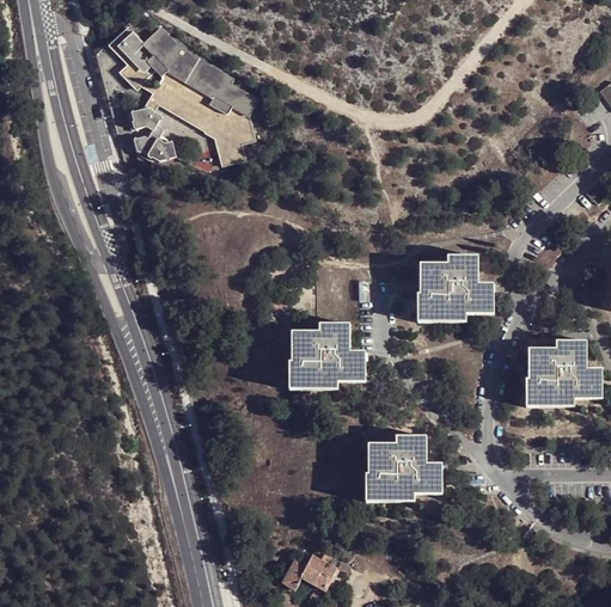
[(127,31),(108,49),(124,68),(118,77),(135,93),(139,90),(150,97),(148,104),(157,109),(170,116),(213,141),(221,166),(243,160),(240,146),(254,142),(246,118),(255,102),(228,85),(231,80),(178,50),(160,31),(142,47),(127,31)]
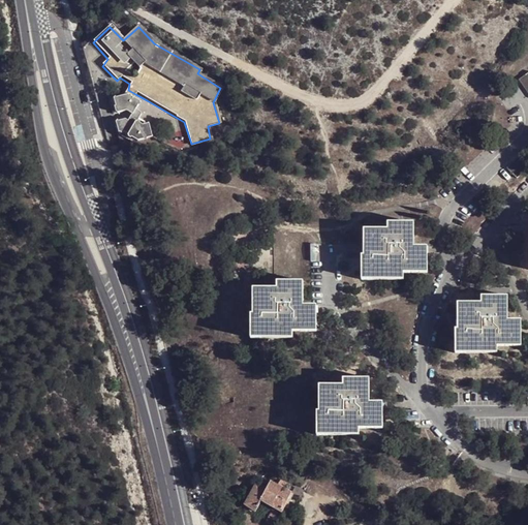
[(527,68),(518,74),(527,89),(527,68)]
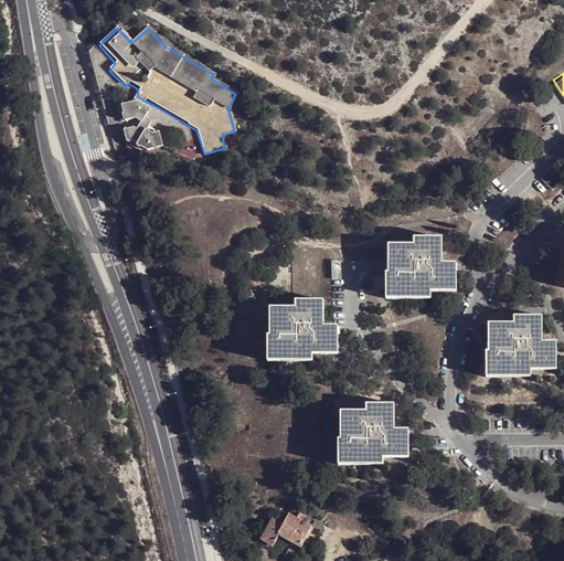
[(137,102),(131,103),(119,106),(123,115),(120,117),(124,120),(132,119),(138,123),(144,118),(144,114),(147,113),(147,110),(140,105),(137,102)]
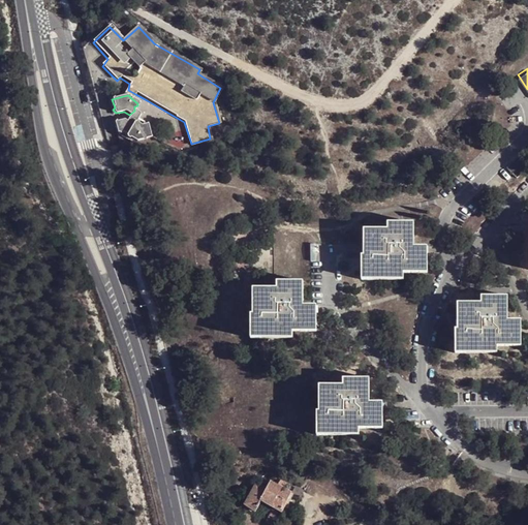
[(134,111),(129,115),(126,121),(123,120),(115,122),(117,133),(127,131),(134,122),(138,114),(134,111)]
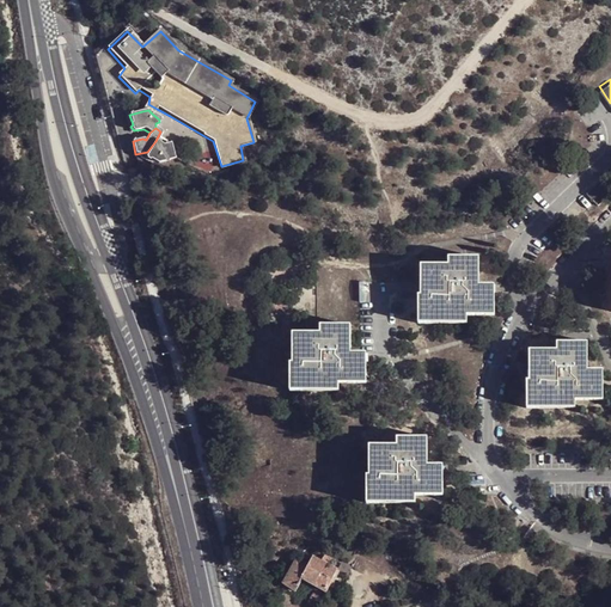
[(156,141),(147,152),(148,160),(152,159),(157,161),(164,160),(164,163),(167,163),(167,159),(173,158),(170,143),(167,145),(160,143),(156,141)]
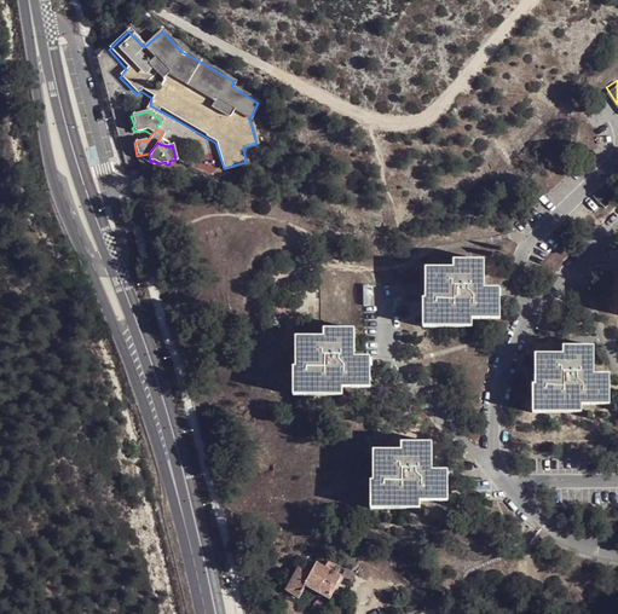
[(421,324),(471,324),(471,314),(498,316),(498,284),(481,284),(483,256),(450,255),(450,264),(423,262),(423,295),(421,295),(421,324)]
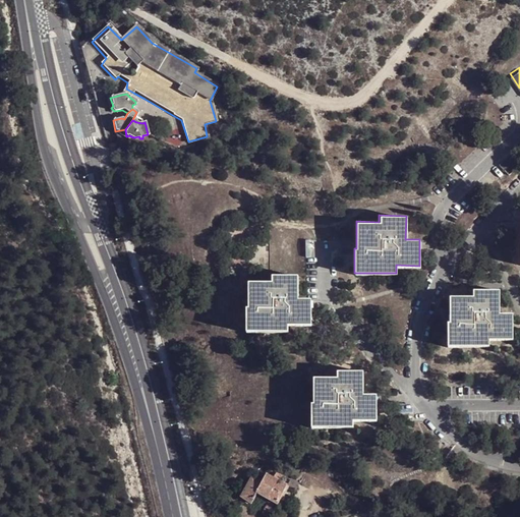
[(310,297),(297,297),(297,275),(271,274),(271,281),(247,281),(246,306),(244,306),(244,331),(287,331),(287,323),(310,324),(310,297)]
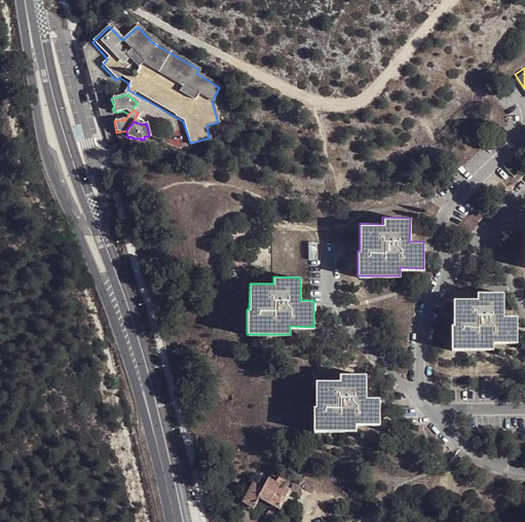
[(451,347),(493,347),(493,340),(517,340),(517,314),(503,313),(503,290),(477,291),(477,297),(453,297),(453,323),(451,323),(451,347)]
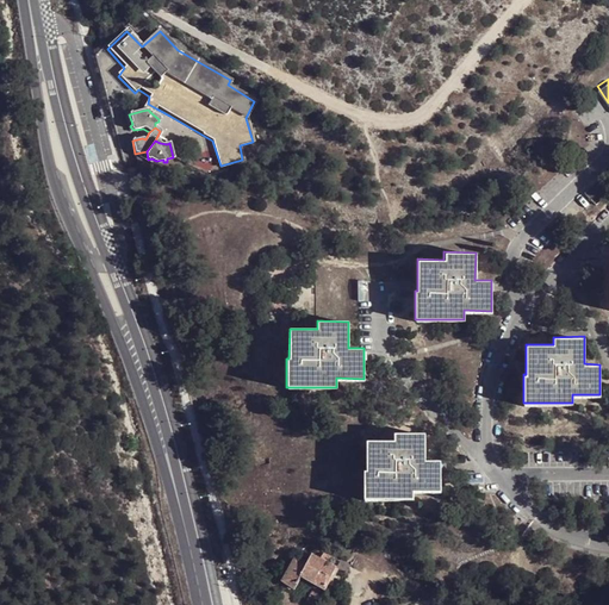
[(441,490),(441,460),(426,459),(426,432),(395,432),(395,438),(367,438),(367,469),(364,471),(364,498),(412,498),(412,490),(441,490)]
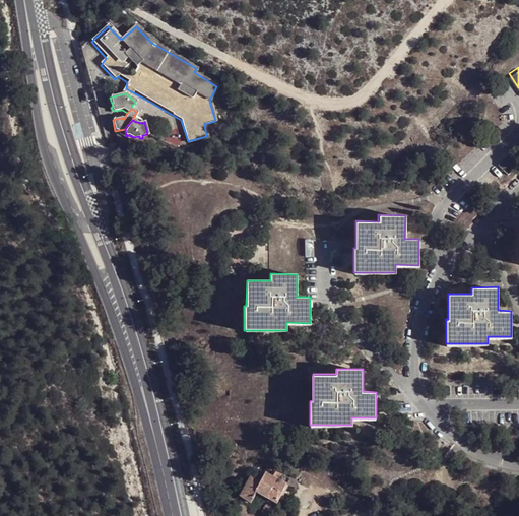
[(239,497),(250,502),(255,494),(275,504),(284,486),(277,480),(279,475),(273,473),(270,476),(263,473),(260,477),(254,475),(253,477),(250,475),(239,497)]
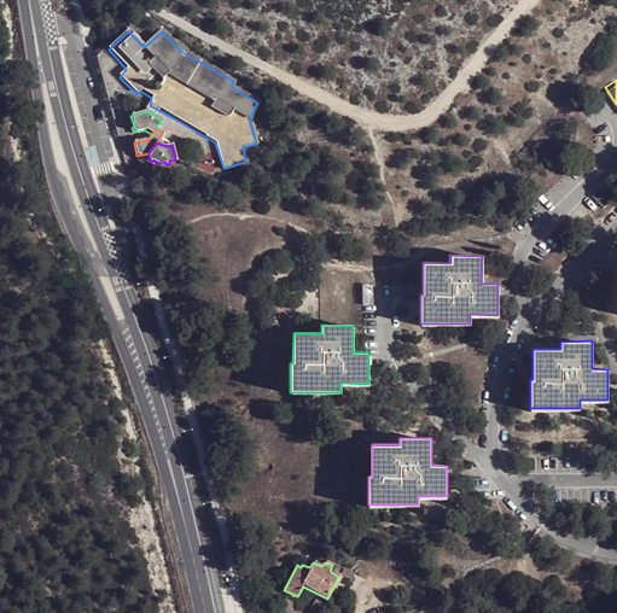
[(360,564),(354,572),(370,583),(377,573),(360,564)]
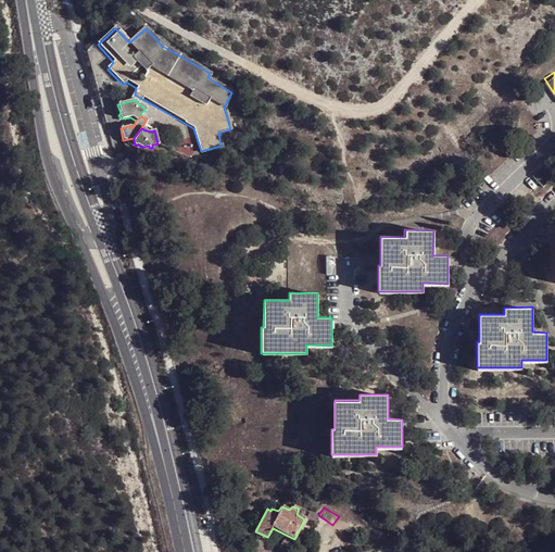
[(278,550),(281,551),(288,551),(293,542),(285,538),(278,550)]
